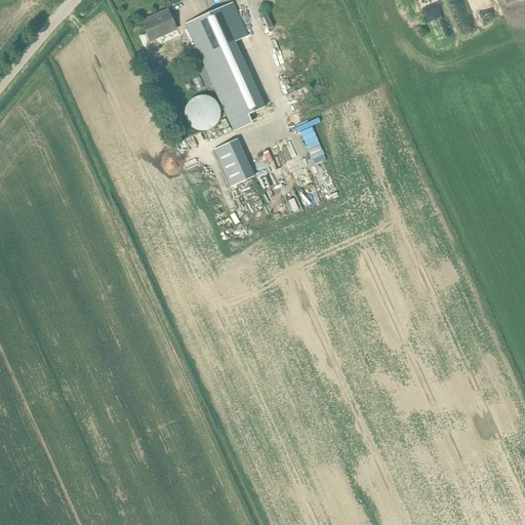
[(473,0),(479,13),(492,8),(488,0),(473,0)]
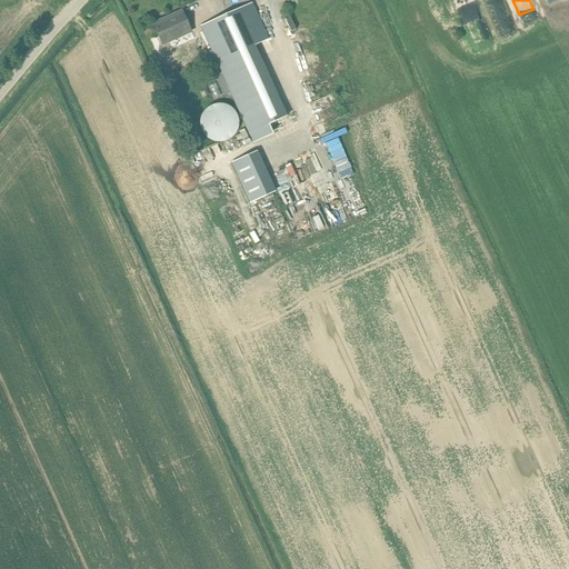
[(252,3),(201,27),(249,133),(253,143),(273,135),(269,125),(287,117),(256,46),(268,40),(252,3)]
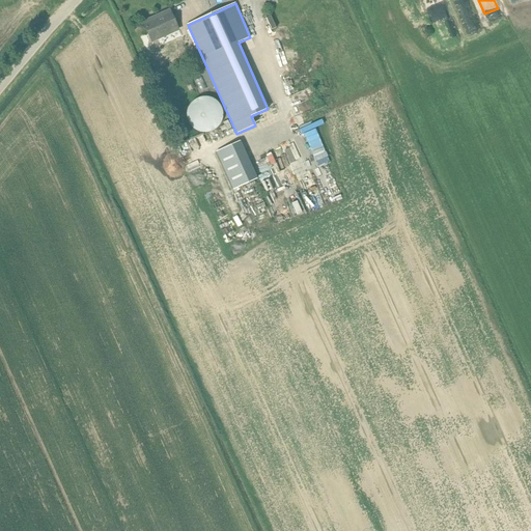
[(143,23),(147,32),(151,42),(178,29),(170,10),(143,23)]
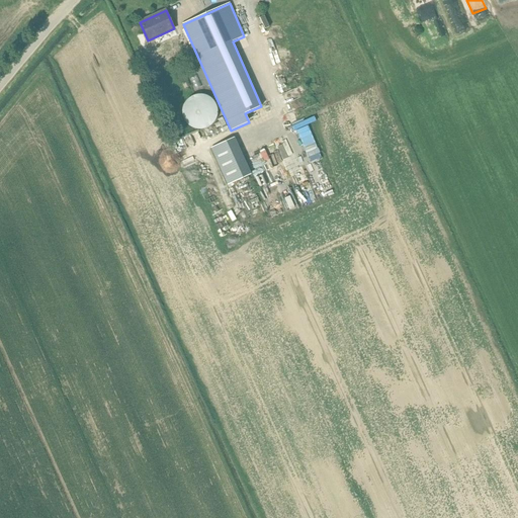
[(187,79),(181,82),(184,89),(191,86),(187,79)]
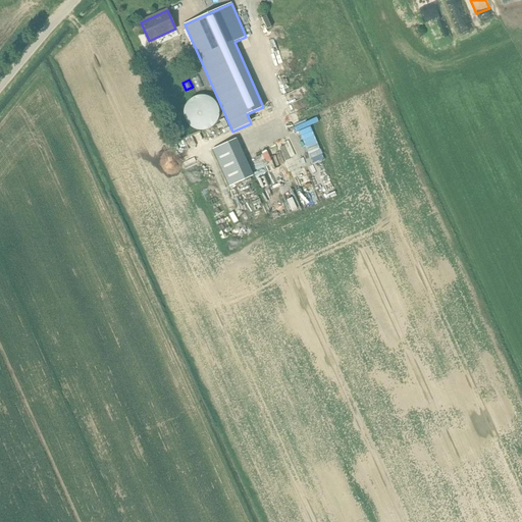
[(289,100),(307,92),(304,87),(285,95),(289,100)]
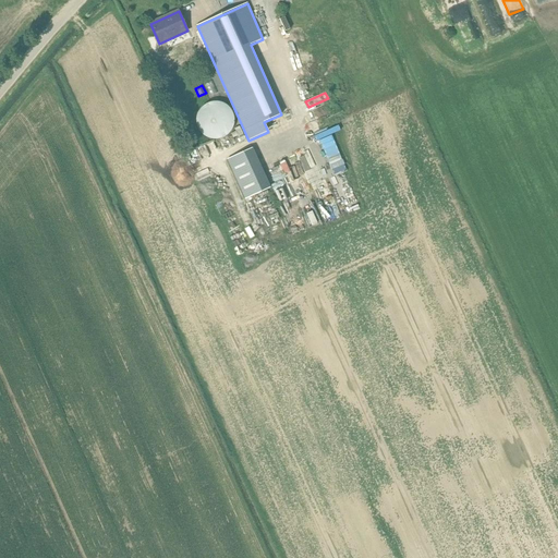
[(229,108),(229,107),(227,106),(226,105),(223,104),(222,102),(220,102),(218,101),(216,101),(215,101),(213,101),(210,102),(208,102),(207,104),(205,105),(204,106),(202,107),(201,108),(199,110),(198,111),(197,113),(197,116),(196,118),(196,119),(196,120),(196,122),(197,124),(197,126),(198,128),(199,130),(201,132),(202,133),(203,134),(204,135),(206,136),(208,137),(209,138),(211,138),(214,140),(216,140),(217,140),(219,138),(221,138),(223,137),(225,136),(227,135),(228,134),(229,133),(231,132),(232,130),(232,128),(233,126),(233,124),(234,122),(234,120),(234,119),(233,117),(233,114),(232,112),(232,111),(231,109),(229,108)]
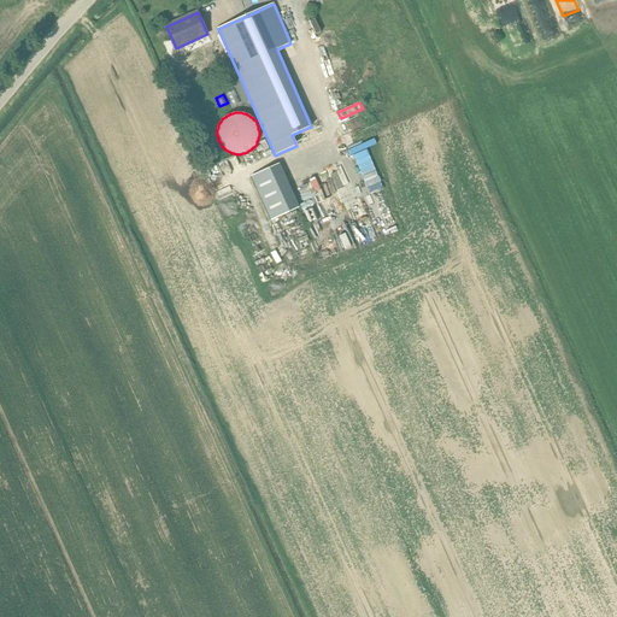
[(351,157),(357,169),(359,174),(374,168),(371,163),(366,150),(351,157)]
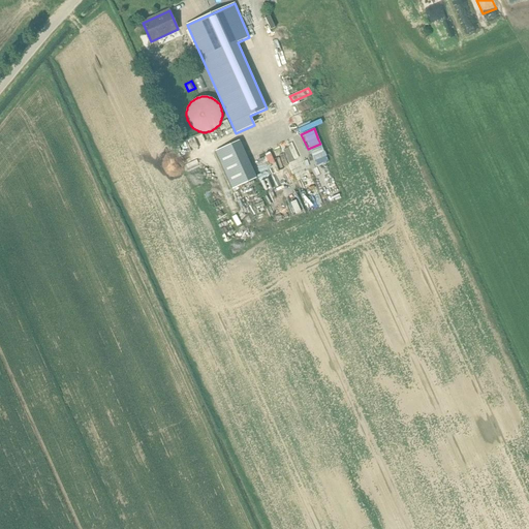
[(236,138),(216,148),(235,187),(254,178),(236,138)]
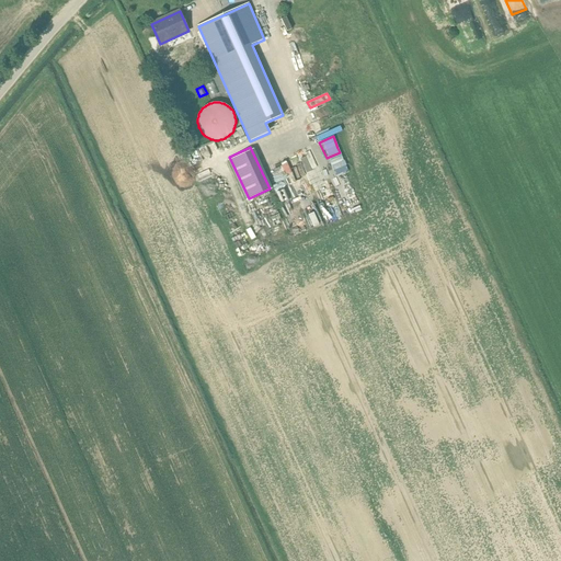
[(304,169),(310,180),(319,174),(310,159),(308,160),(311,165),(304,169)]
